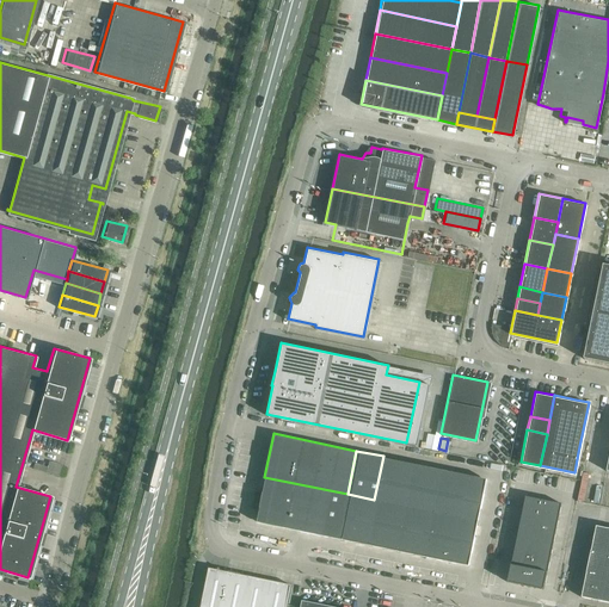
[(383,456),(374,500),(401,505),(411,462),(383,456)]
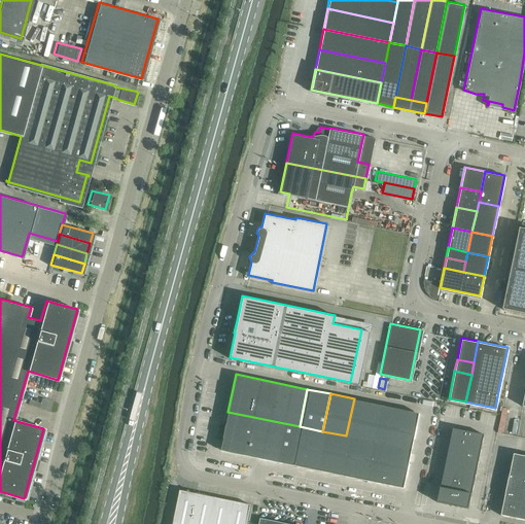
[(30,398),(29,403),(50,407),(53,397),(41,395),(40,399),(30,398)]
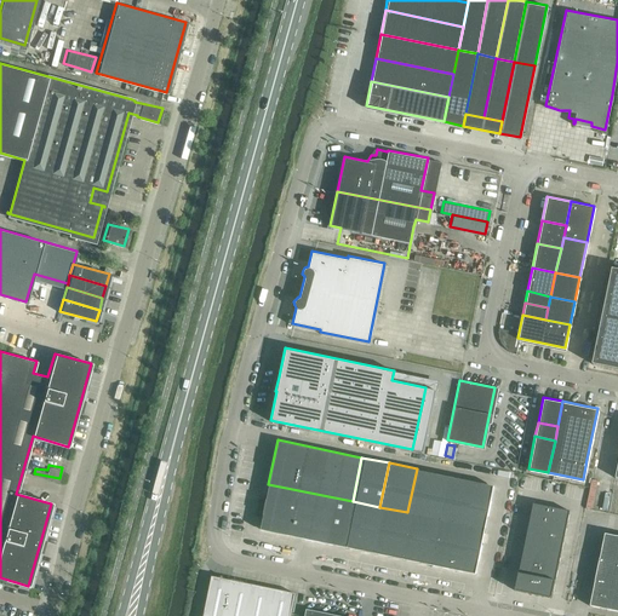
[(417,468),(407,512),(435,518),(444,475),(417,468)]
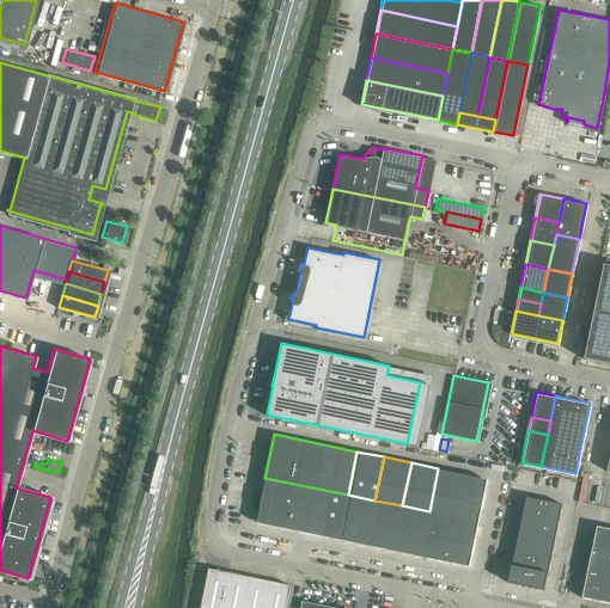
[(438,468),(429,511),(477,521),(486,478),(438,468)]
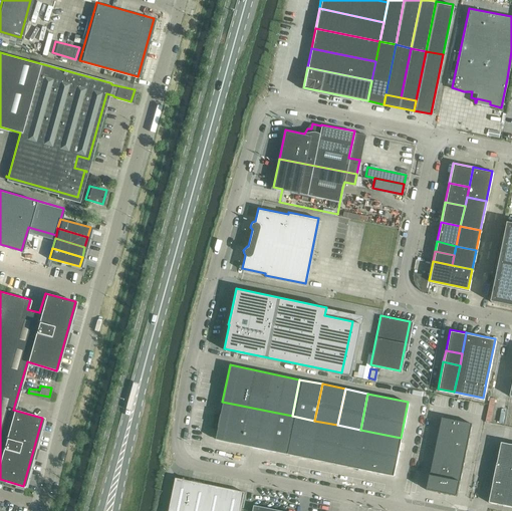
[(292,416),(222,402),(215,438),(284,452),(292,416)]
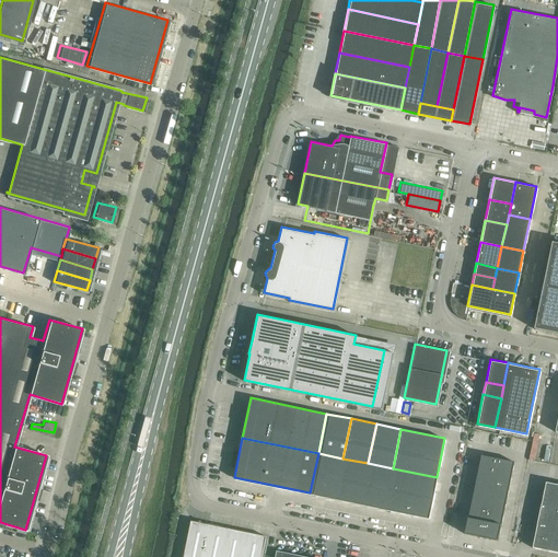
[(343,459),(318,453),(310,492),(335,498),(343,459)]
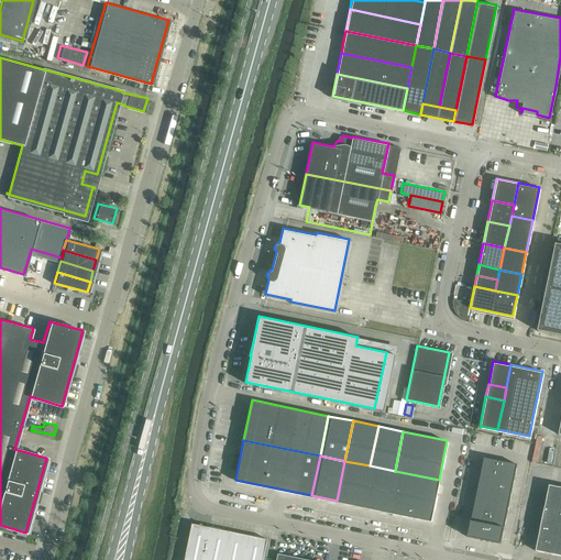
[(482,456),(480,470),(496,473),(498,459),(482,456)]
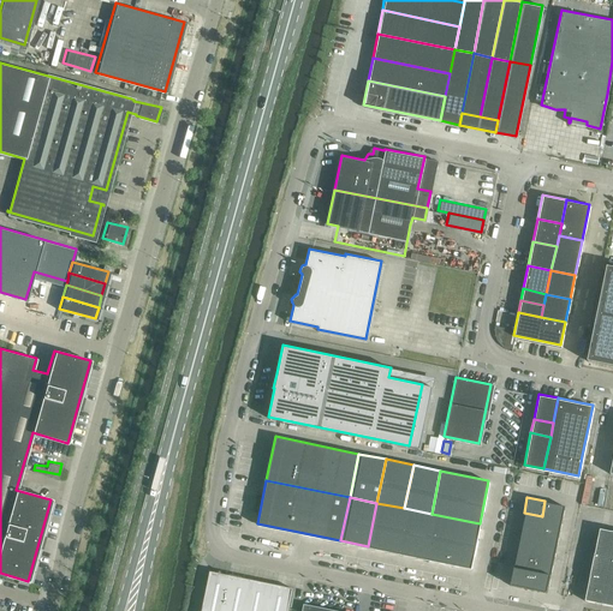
[(545,501),(542,516),(560,520),(563,504),(545,501)]
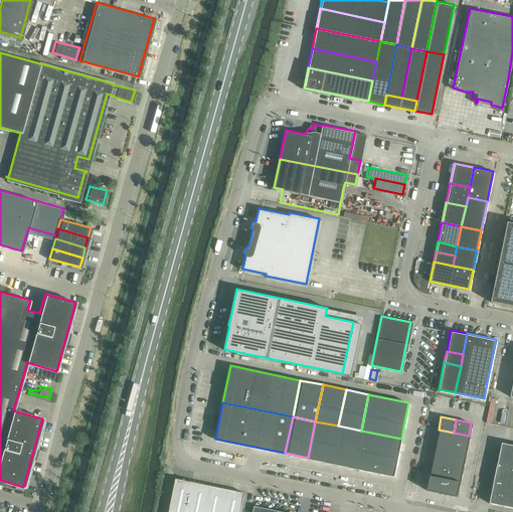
[(338,425),(315,421),(308,458),(331,463),(338,425)]
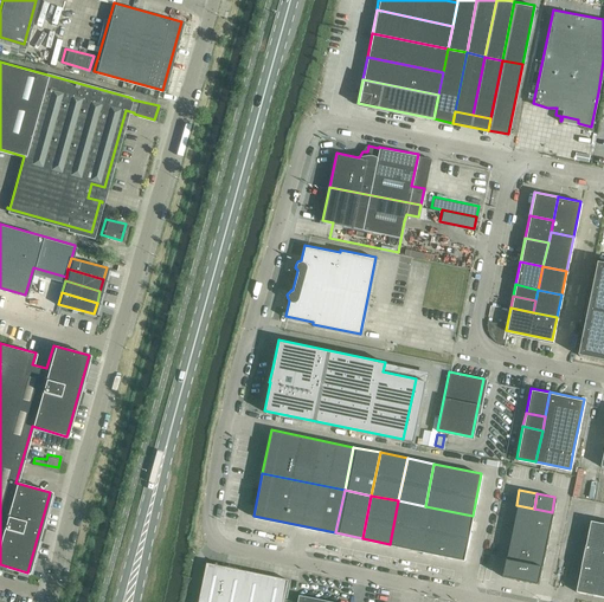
[(398,500),(390,544),(416,549),(425,506),(398,500)]
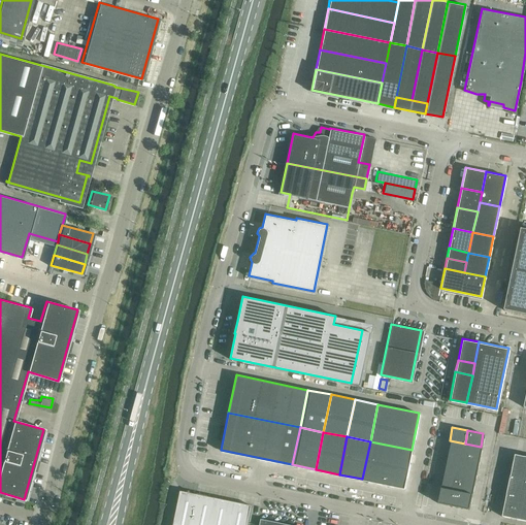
[(450,440),(448,451),(463,454),(465,444),(450,440)]
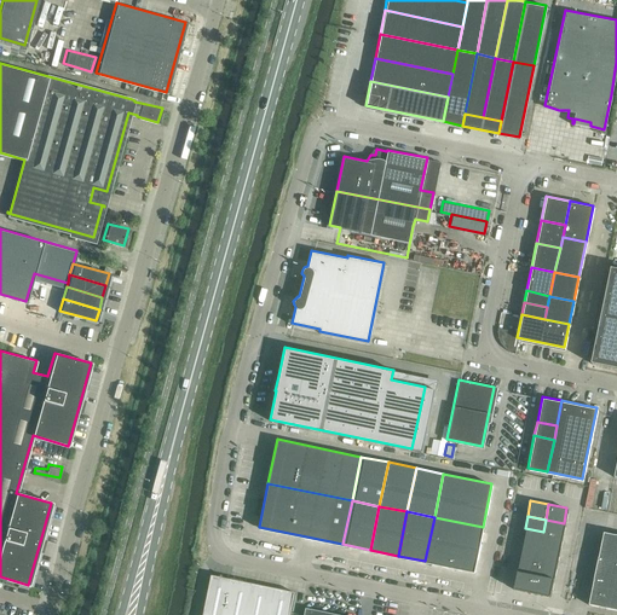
[(483,527),(434,517),(425,561),(473,572),(483,527)]
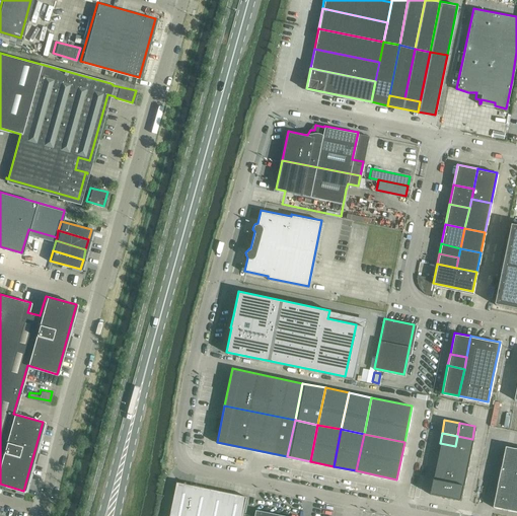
[(457,436),(455,446),(470,450),(472,439),(457,436)]
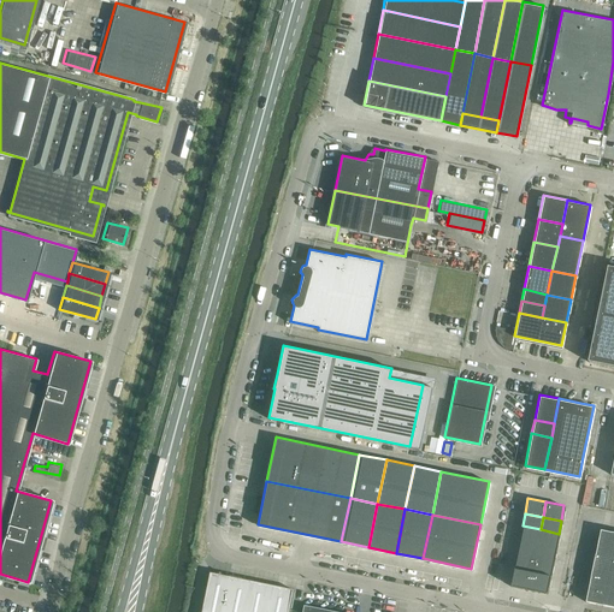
[(523,526),(519,540),(537,544),(541,529),(523,526)]
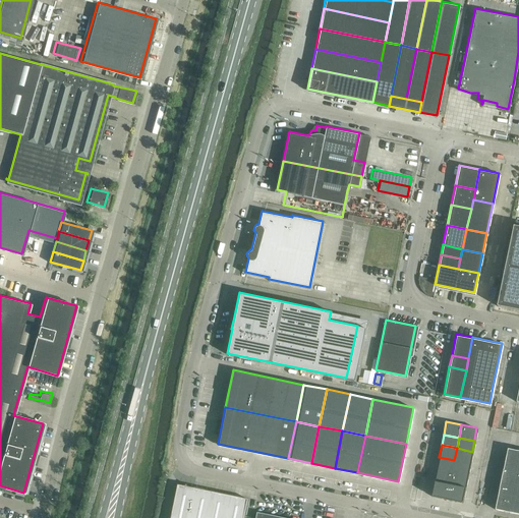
[(507,447),(503,467),(518,470),(518,465),(518,449),(517,449),(507,447)]
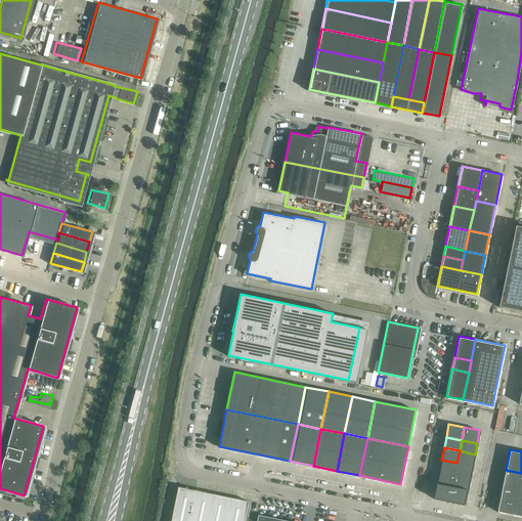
[(460,450),(457,463),(472,466),(475,454),(460,450)]
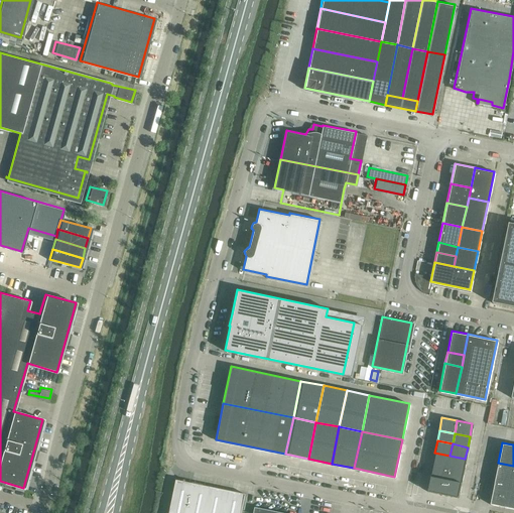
[(434,453),(432,464),(447,468),(450,456),(434,453)]
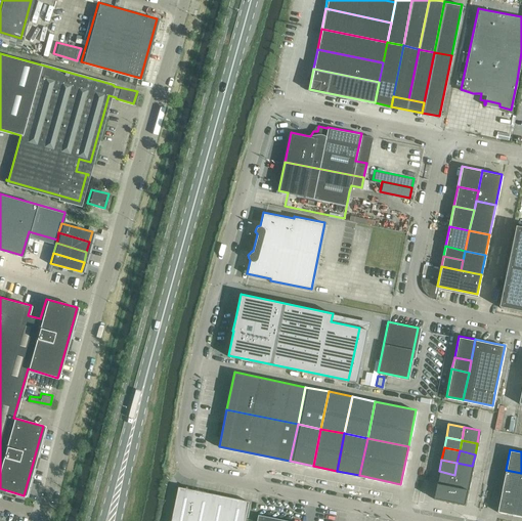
[(457,463),(454,475),(470,478),(472,466),(457,463)]
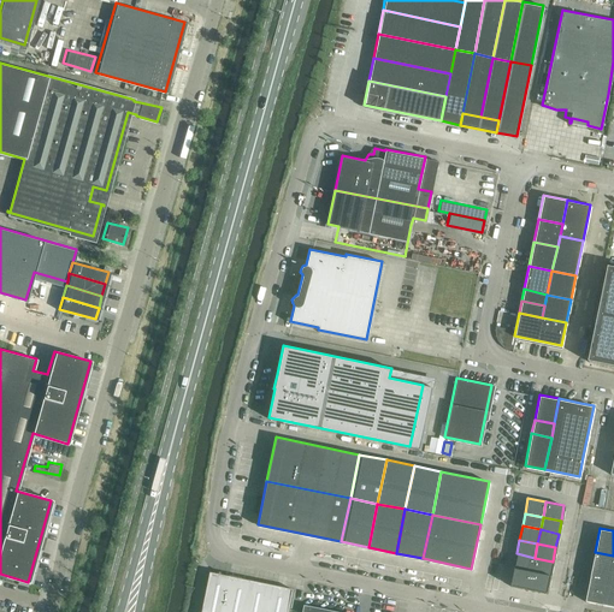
[(608,580),(613,580),(613,554),(613,556),(595,552),(595,553),(594,553),(590,575),(590,576),(608,580)]
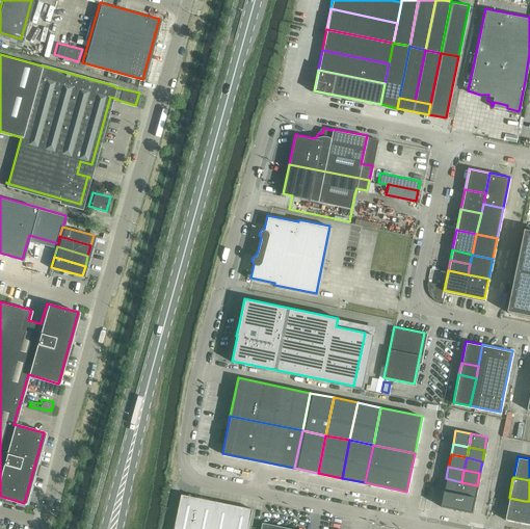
[(446,478),(443,491),(458,494),(461,482),(446,478)]
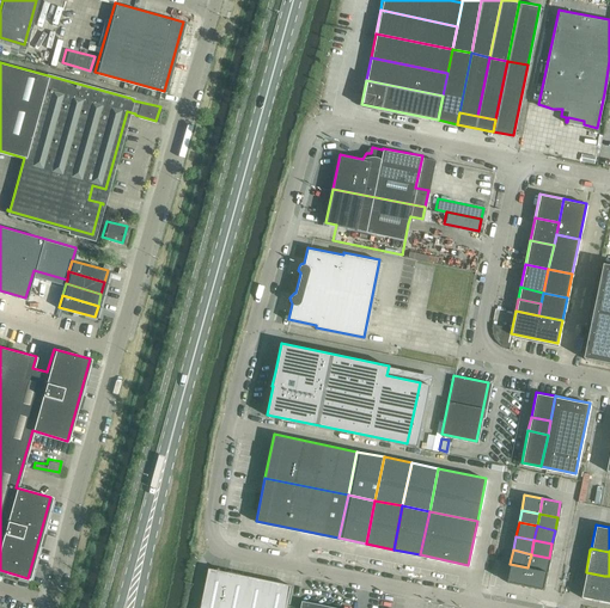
[(531,554),(528,567),(546,571),(549,558),(531,554)]
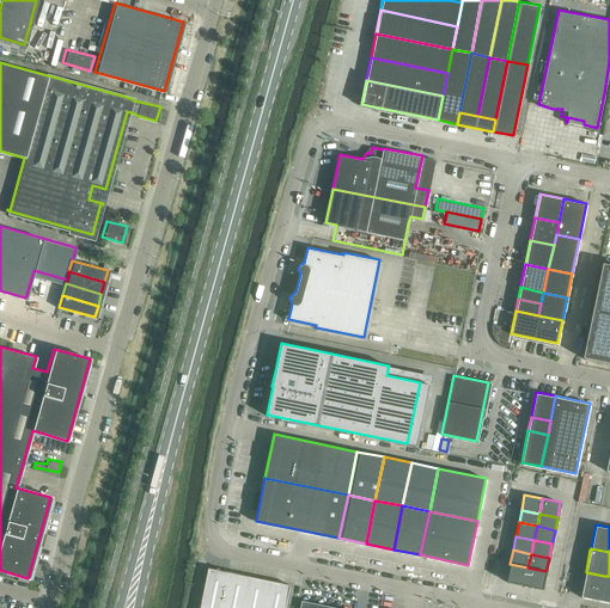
[(510,564),(507,581),(525,584),(543,588),(546,571),(528,567),(510,564)]
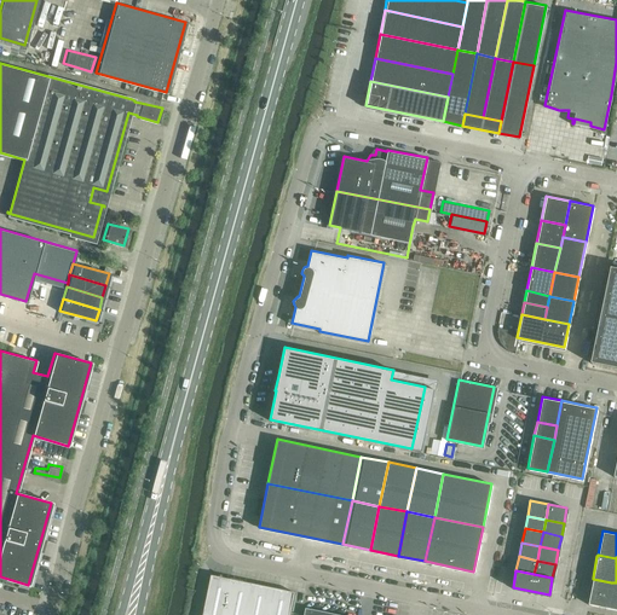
[(287,614),(290,603),(293,590),(221,575),(220,573),(206,581),(209,586),(208,590),(207,590),(207,591),(208,591),(205,609),(202,608),(201,614),(287,614)]
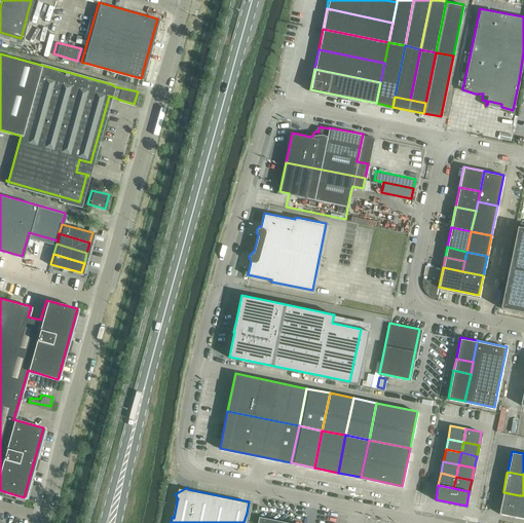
[(514,516),(515,516),(519,495),(503,492),(499,513),(509,515),(514,516)]
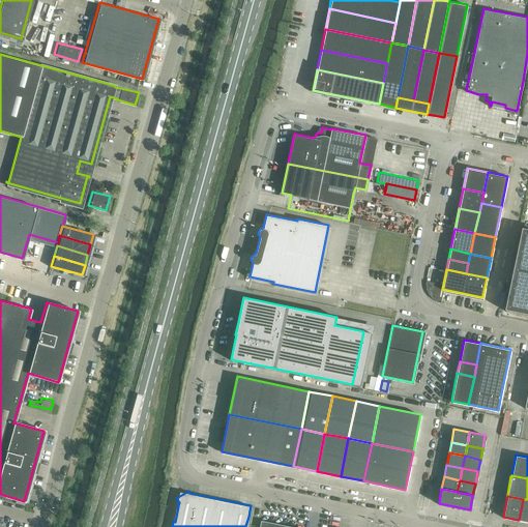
[(527,522),(527,521),(527,499),(523,499),(519,520),(527,522)]
